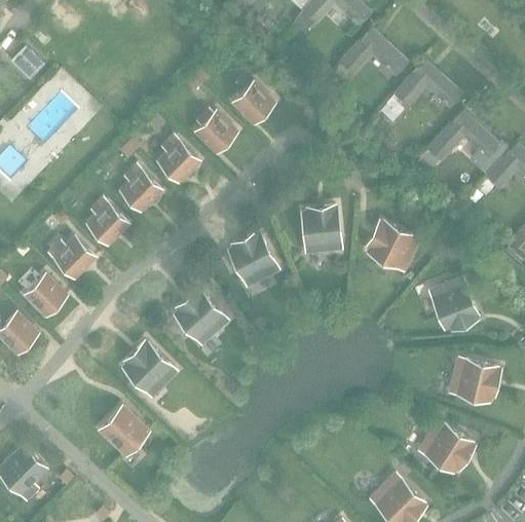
[(304,12),(314,0),(246,0),(251,4),(254,0),(291,0),(291,1),(304,12)]
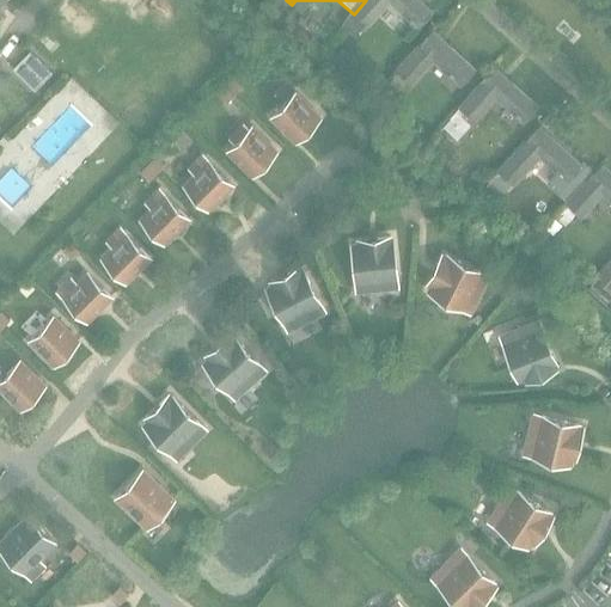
[(366,0),(354,14),(367,28),(390,2),(419,29),(432,14),(415,0),(366,0)]
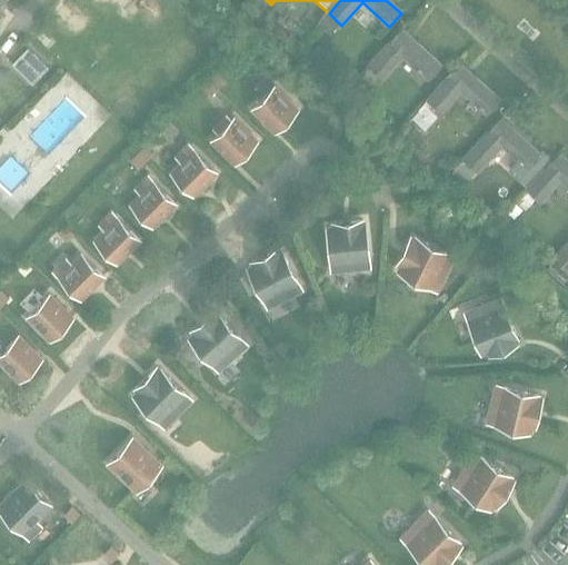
[(430,82),(441,69),(401,32),(368,69),(382,81),(404,58),(430,82)]
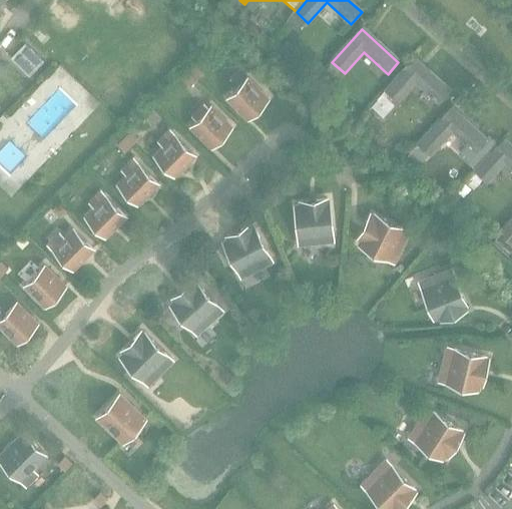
[(11,61),(29,78),(43,64),(25,46),(11,61)]
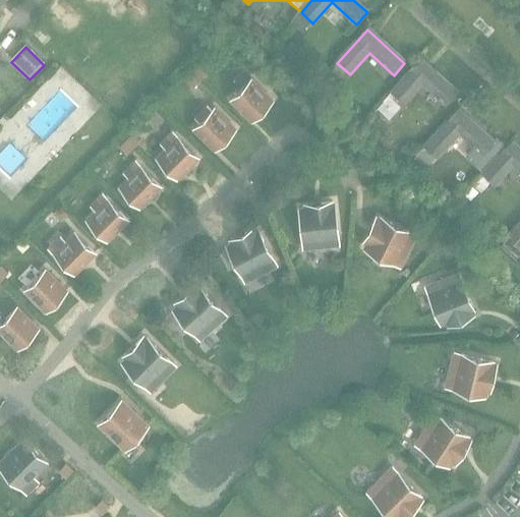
[(447,107),(458,95),(421,61),(388,99),(392,103),(396,98),(404,105),(422,84),(447,107)]
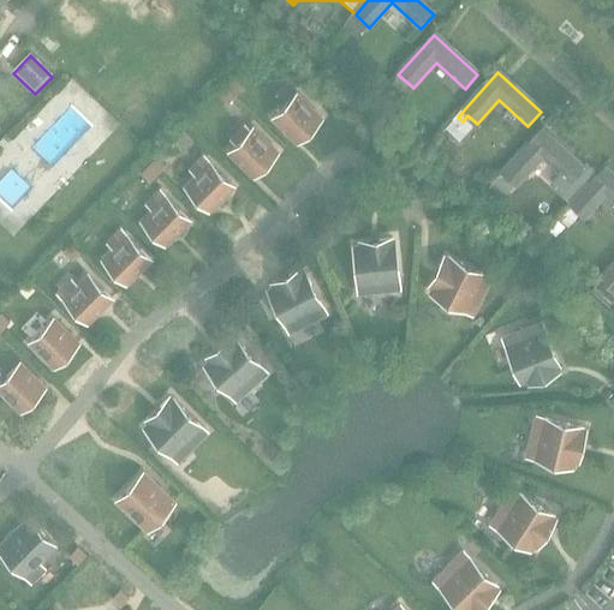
[(227,91),(236,100),(244,91),(236,83),(227,91)]
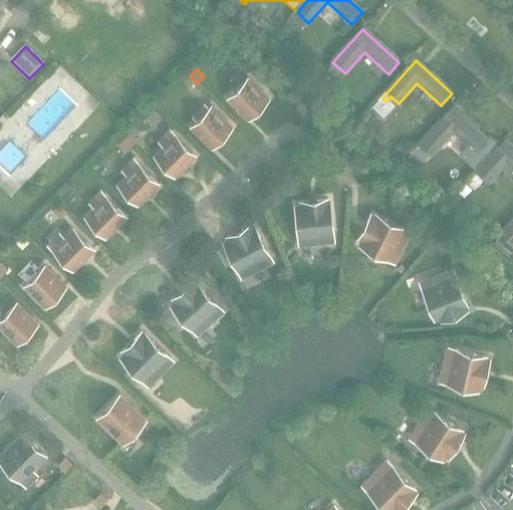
[(190,90),(197,83),(190,76),(183,83),(190,90)]
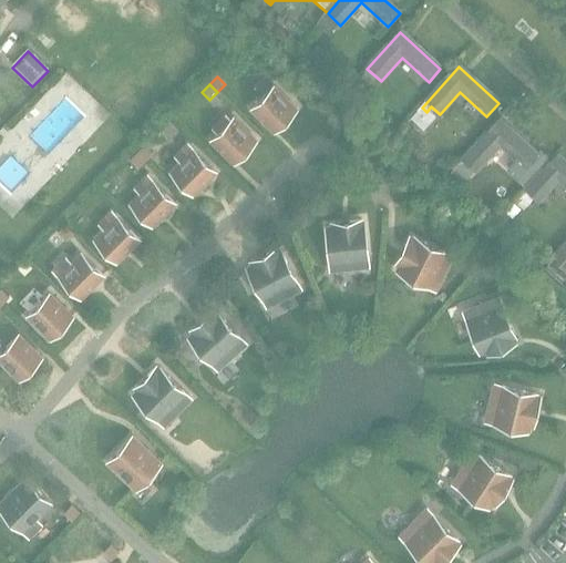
[(251,112),(274,134),(296,112),(274,90),(251,112)]
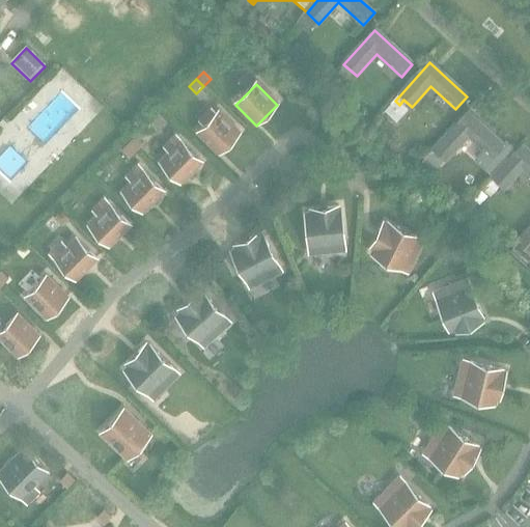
[(506,144),(504,146),(467,113),(433,151),(445,163),(468,138),(484,153),(476,162),(491,174),(513,150),(506,144)]
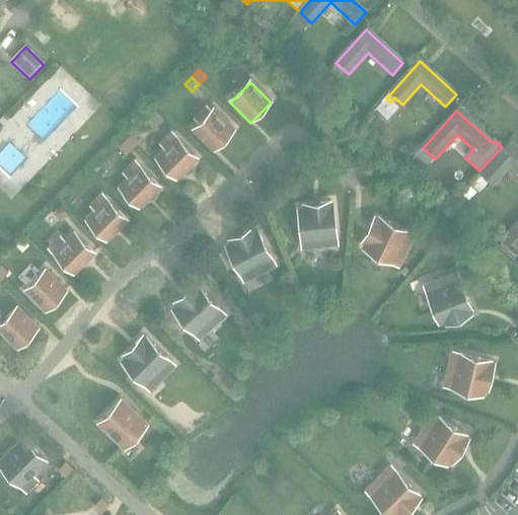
[(194,132),(214,152),(234,132),(214,112),(194,132)]
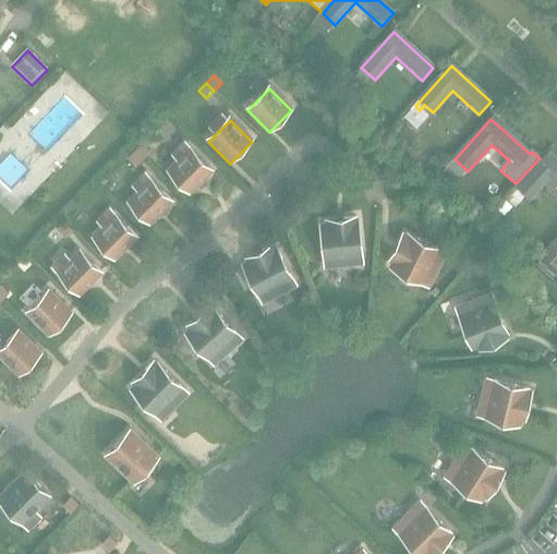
[(135,154),(143,161),(150,154),(143,146),(135,154)]
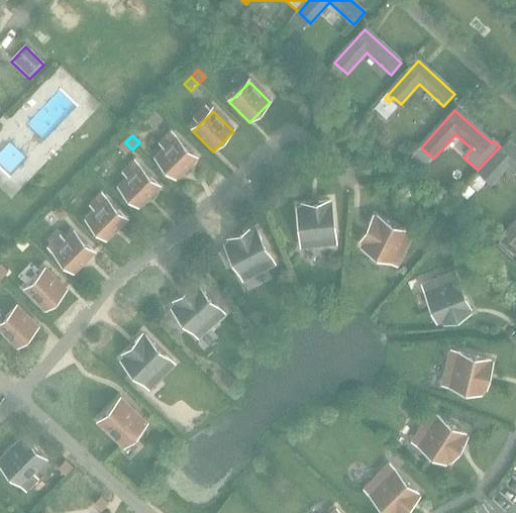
[(156,160),(176,180),(196,160),(176,139),(156,160)]
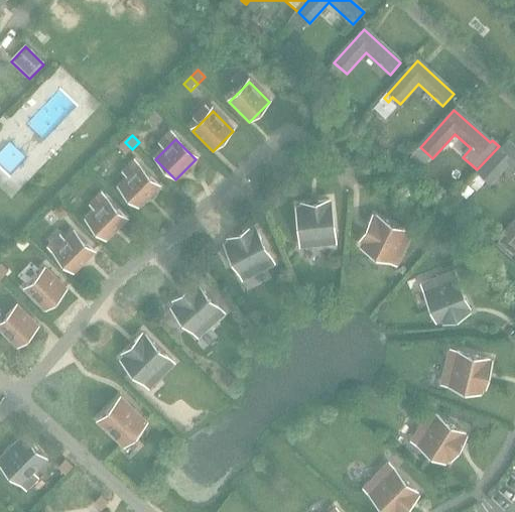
[(125,156),(132,149),(125,142),(118,149),(125,156)]
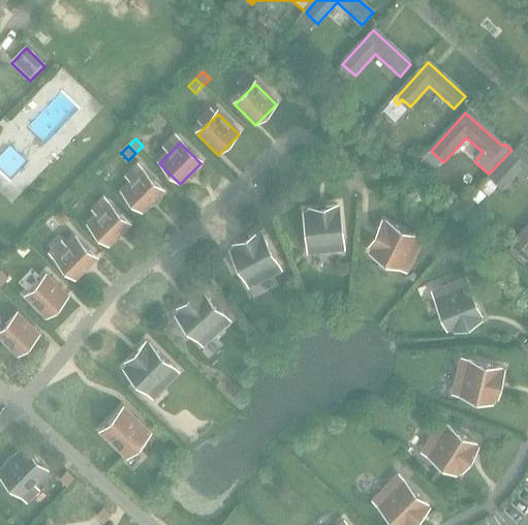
[(527,152),(520,146),(490,179),(502,190),(521,168),(527,175),(527,152)]
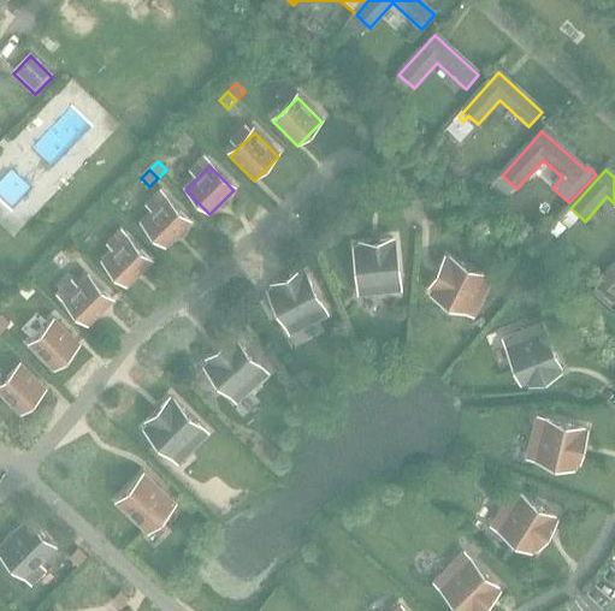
[(141,224),(165,248),(189,224),(165,200),(141,224)]
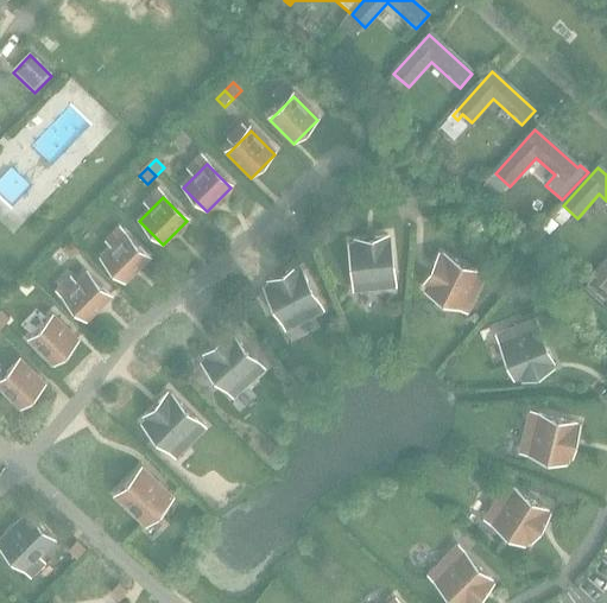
[(101,260),(125,284),(149,260),(125,236),(101,260)]
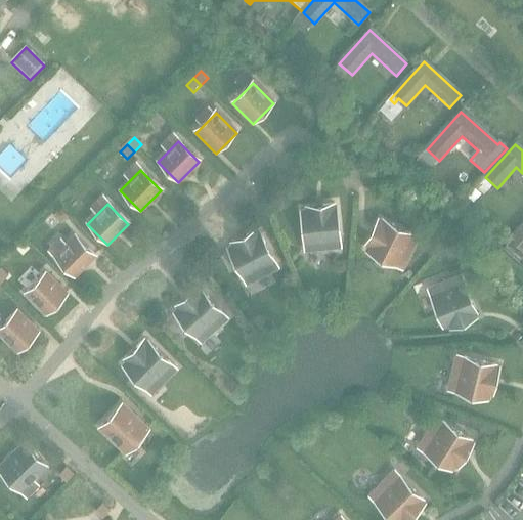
[(336,209),(335,210),(334,206),(322,208),(322,211),(301,213),(304,246),(317,245),(317,252),(340,250),(336,209)]
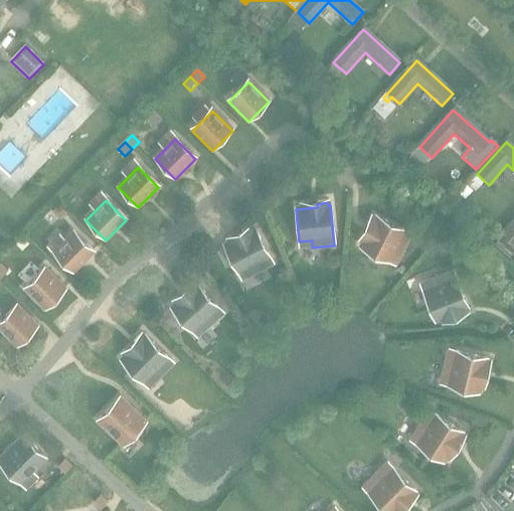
[(52,214),(59,221),(66,214),(59,207),(52,214)]
